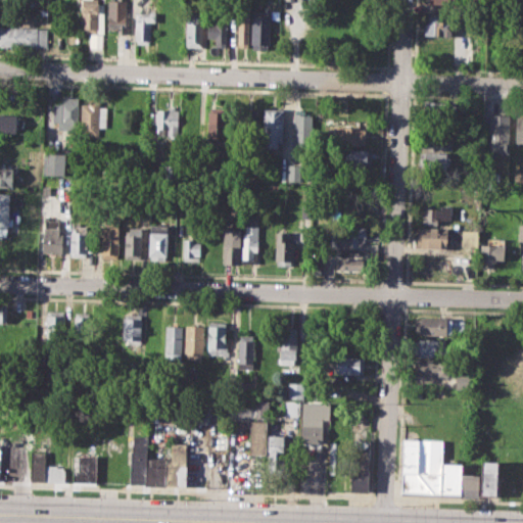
[(39,0),(48,0),(48,14),(39,14),(39,0)]
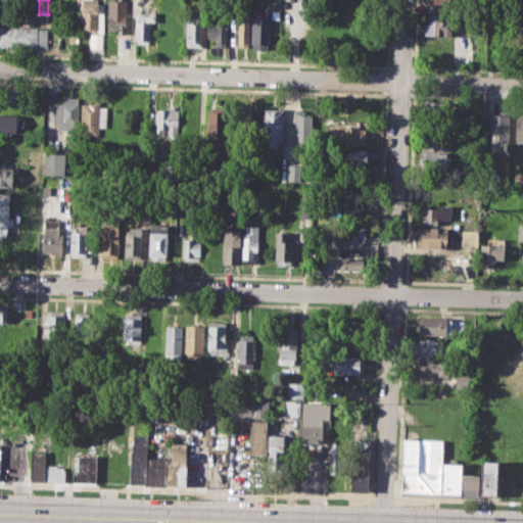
[(81,0),(93,0),(93,1),(104,1),(103,47),(90,47),(91,32),(81,32),(81,0)]
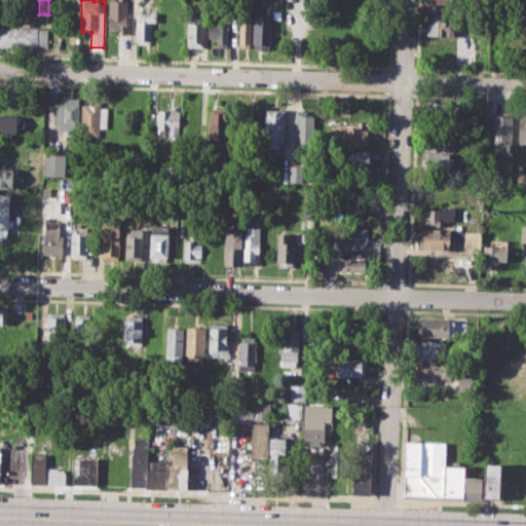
[(109,0),(127,0),(127,34),(119,34),(119,29),(109,29),(109,0)]
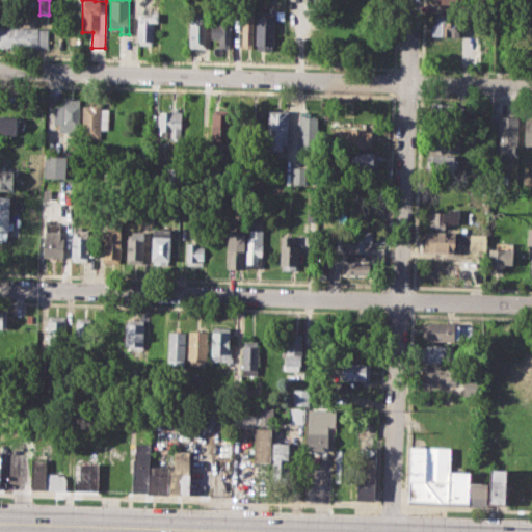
[(257,10),(275,10),(274,50),(256,50),(257,10)]
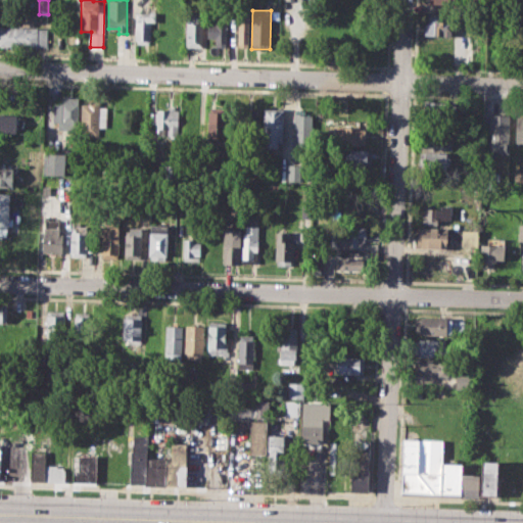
[(135,43),(136,11),(156,11),(156,21),(151,21),(151,44),(135,43)]
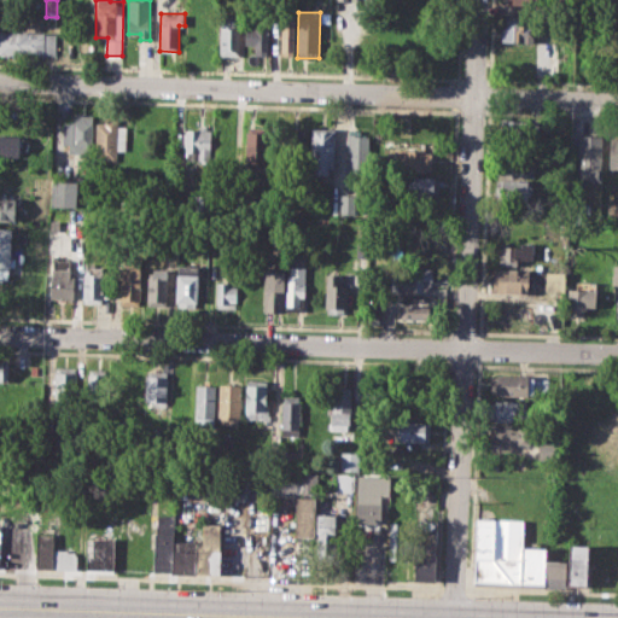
[(220,54),(221,13),(242,13),(242,56),(220,54)]
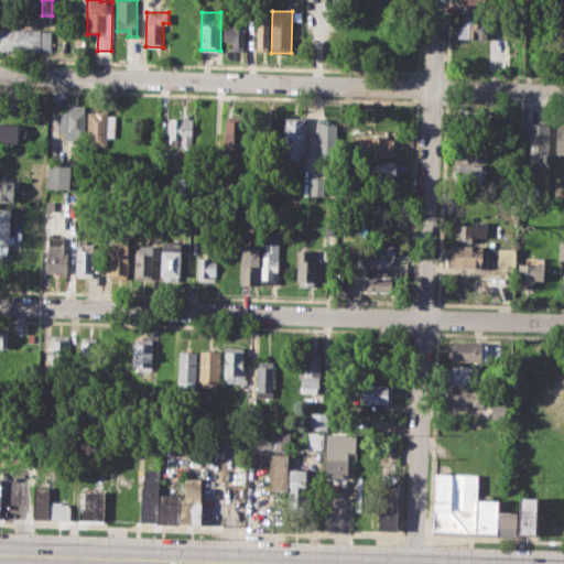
[(228,13),(247,13),(246,51),(232,51),(232,40),(223,40),(223,24),(228,25),(228,13)]
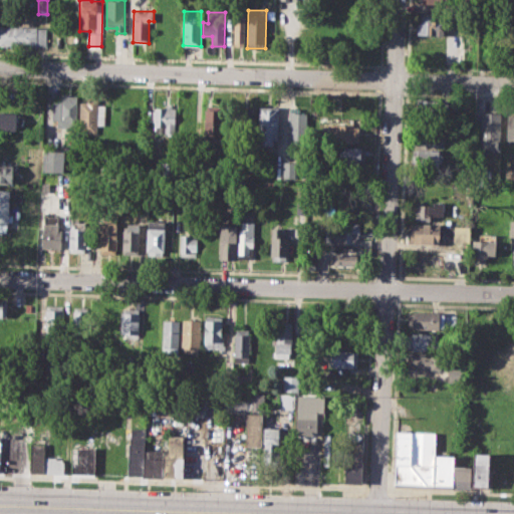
[(232,14),(245,14),(244,46),(234,46),(234,22),(232,22),(232,14)]
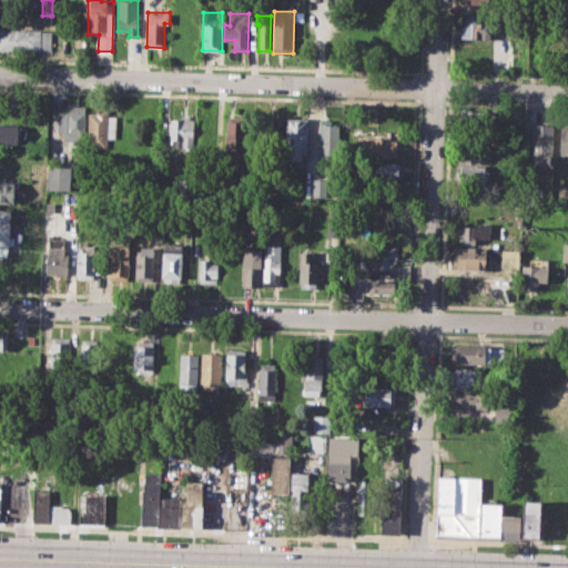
[(466,17),(494,18),(493,39),(460,38),(460,24),(465,24),(466,17)]
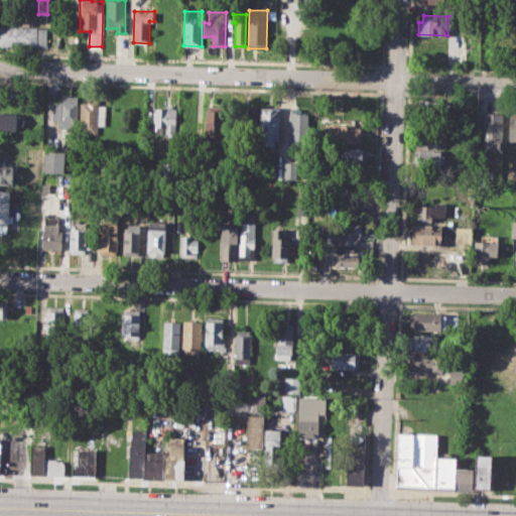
[(163,16),(180,16),(179,45),(163,45),(163,16)]
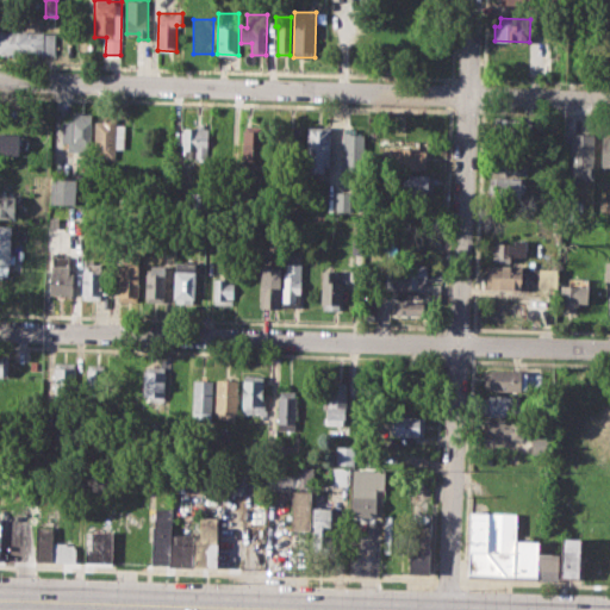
[(0,31),(55,32),(54,54),(0,53),(0,31)]
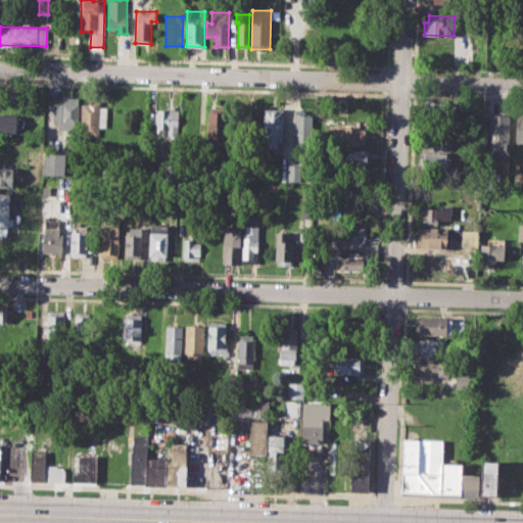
[(53,102),(62,102),(62,97),(78,97),(77,131),(58,131),(58,122),(52,122),(53,102)]
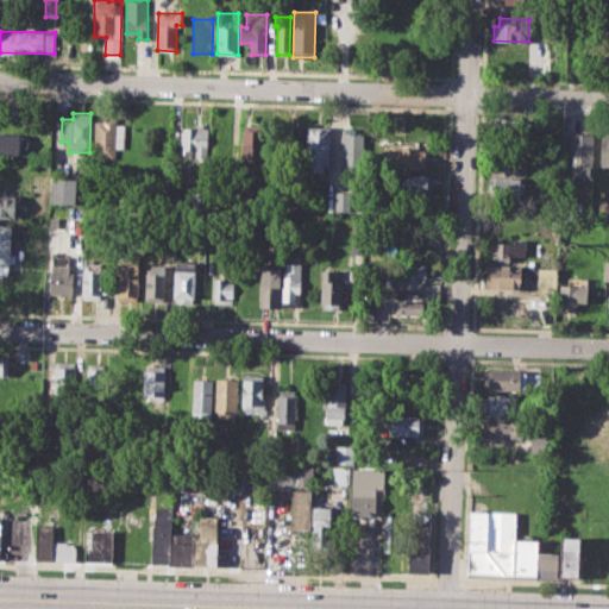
[(94,120),(102,120),(102,115),(117,115),(117,124),(125,124),(125,149),(115,149),(115,158),(94,158),(94,120)]
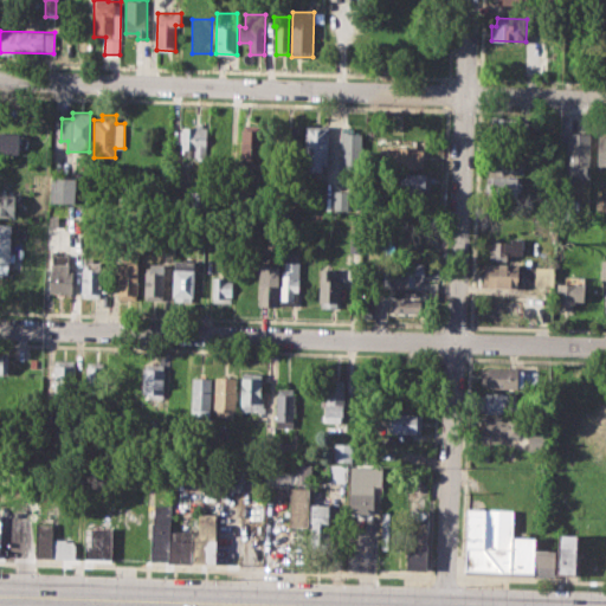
[(490,117),(528,118),(528,141),(490,140),(490,117)]
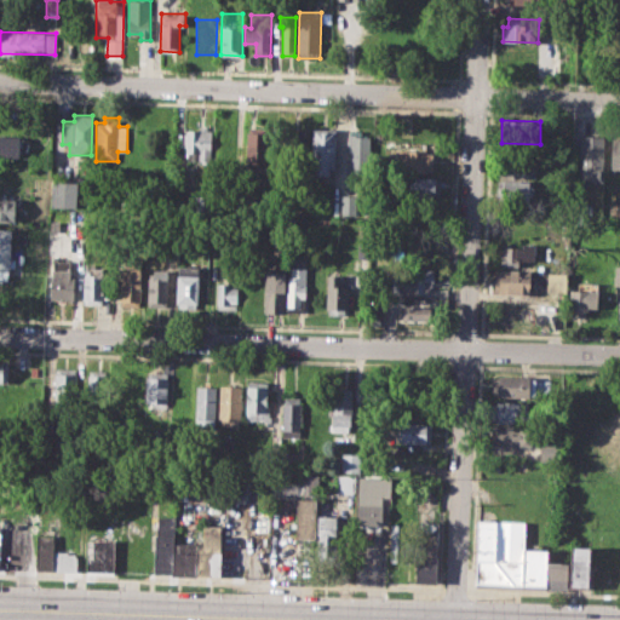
[(187,130),(197,130),(199,125),(207,125),(207,130),(212,130),(212,162),(185,161),(187,130)]
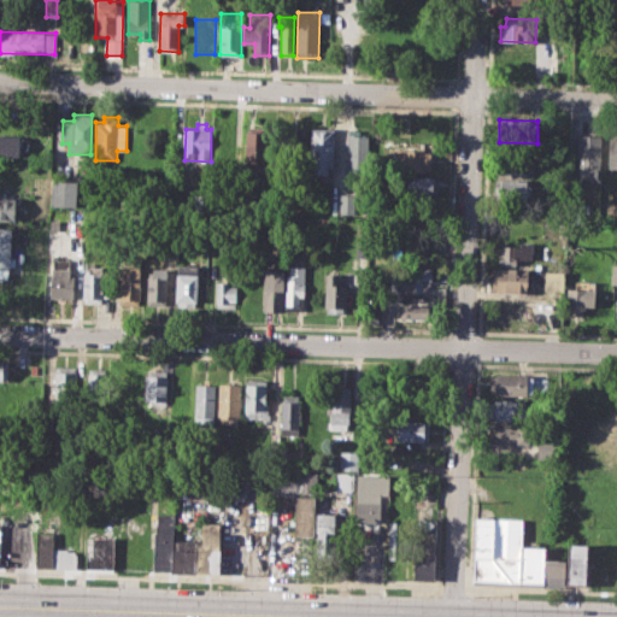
[(246,127),(266,128),(265,168),(245,168),(246,127)]
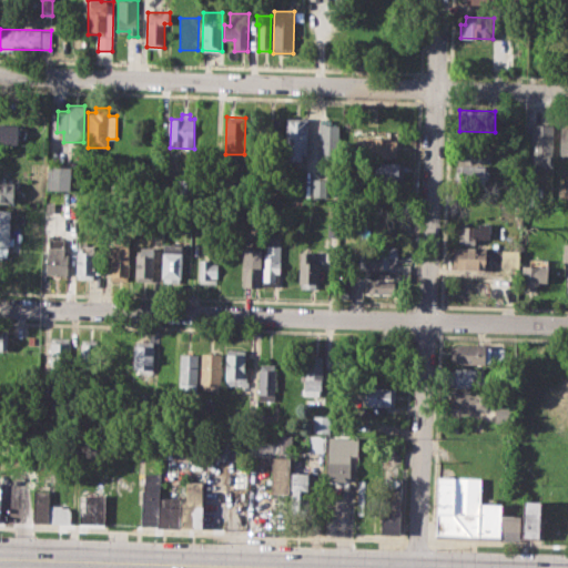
[(285,159),(286,117),(308,118),(307,159),(285,159)]
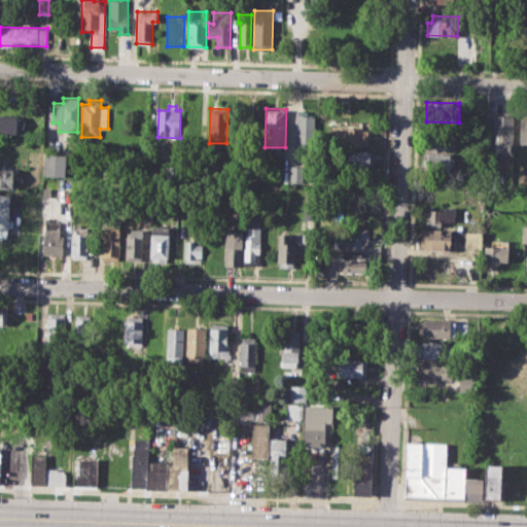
[(243,109),(261,109),(260,140),(243,140),(243,109)]
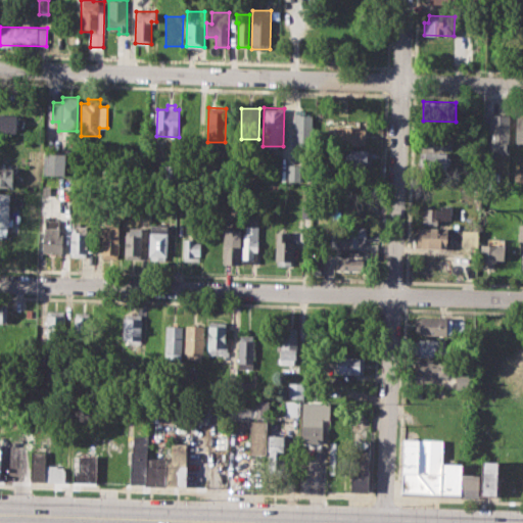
[(0,114),(15,114),(15,131),(0,131),(0,114)]
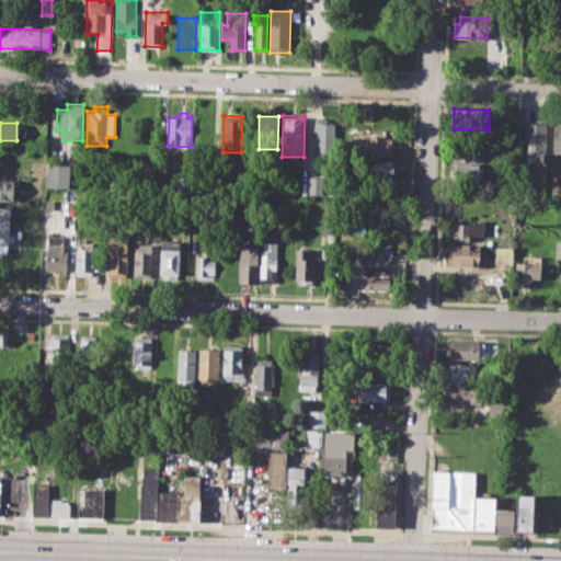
[(334,123),(316,123),(315,158),(333,158),(334,123)]
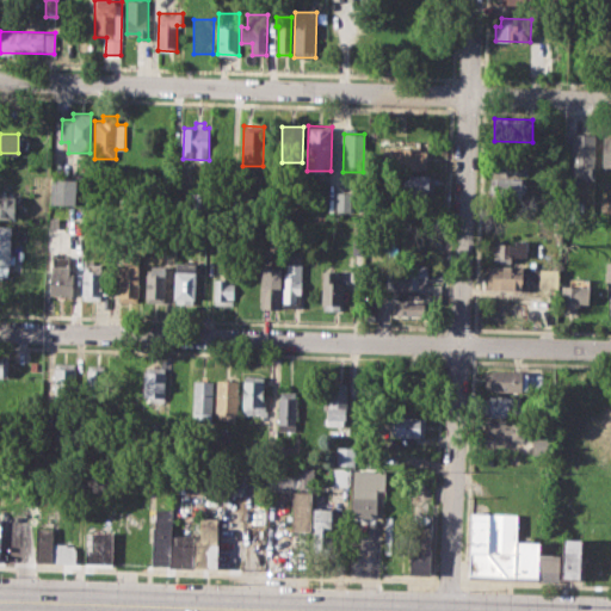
[(573,134),(593,135),(592,176),(571,174),(573,134)]
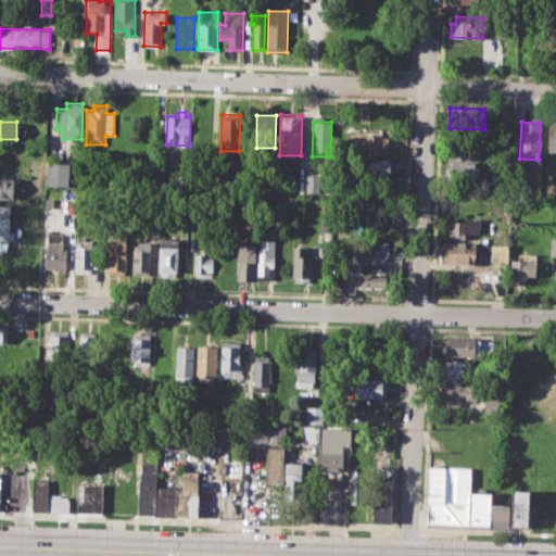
[(555,149),(555,124),(547,125),(546,149),(555,149)]
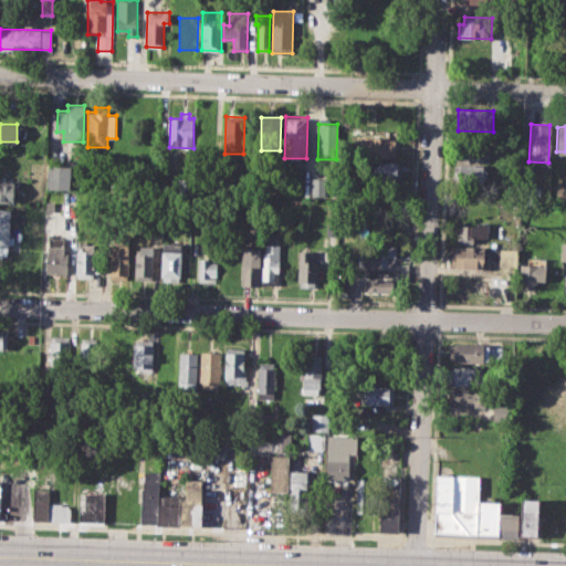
[(360,136),(396,137),(395,157),(360,156),(360,136)]
